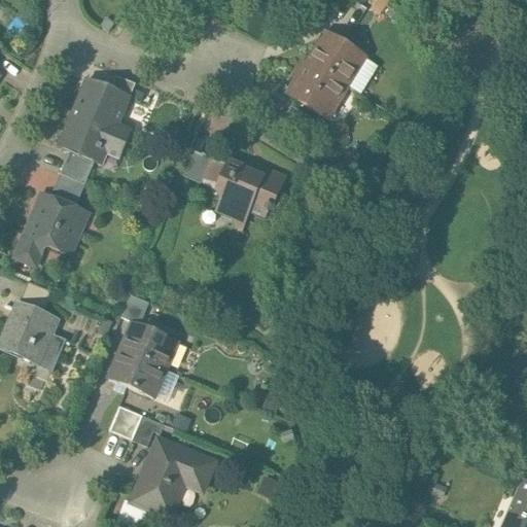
[(364,60),(325,36),(308,66),(346,90),(364,60)]
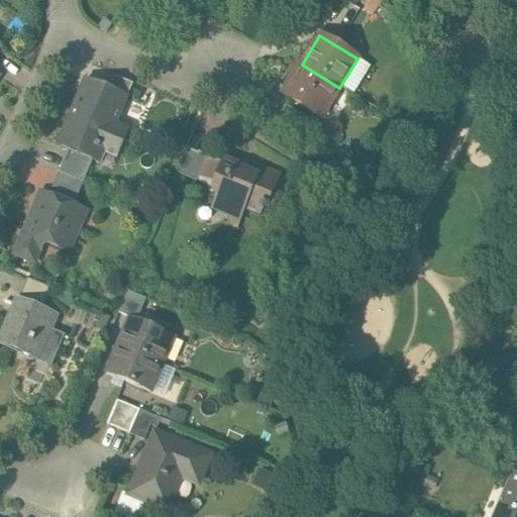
[(339,88),(302,65),(283,95),(315,115),(323,103),(328,106),(339,88)]
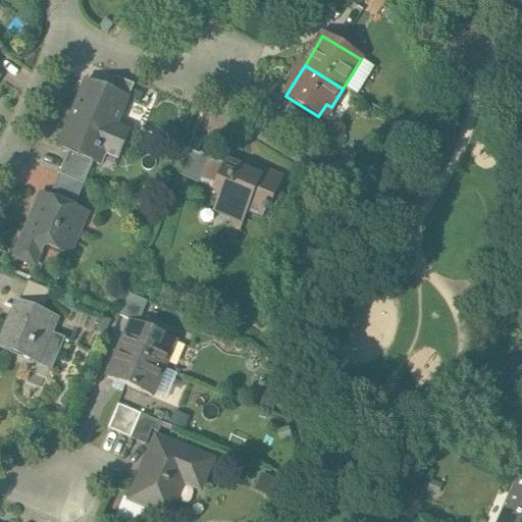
[(128,99),(86,81),(73,109),(117,127),(117,126),(128,99)]
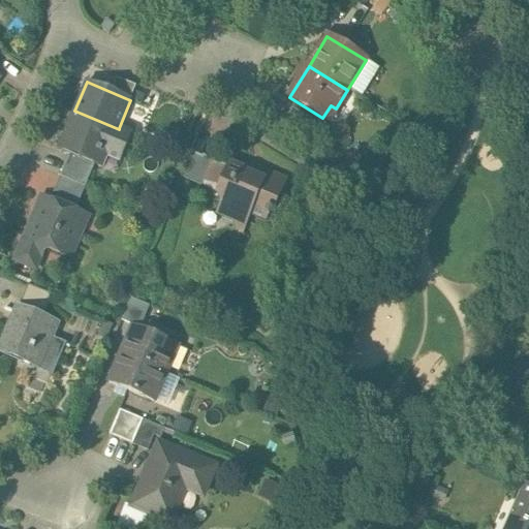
[(315,123),(292,109),(286,119),(309,133),(315,123)]
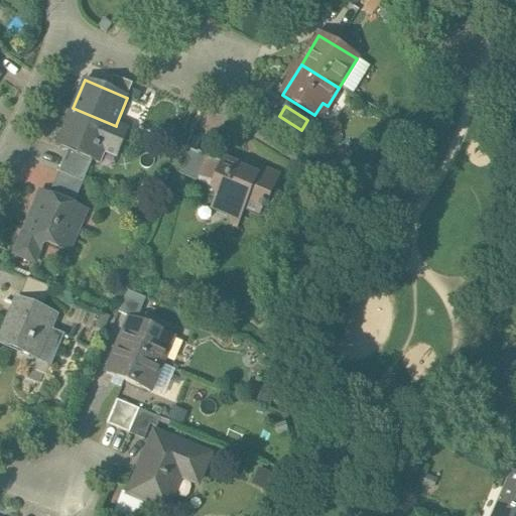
[(116,126),(73,108),(56,146),(68,151),(68,150),(92,160),(97,149),(117,158),(129,131),(116,125),(116,126)]
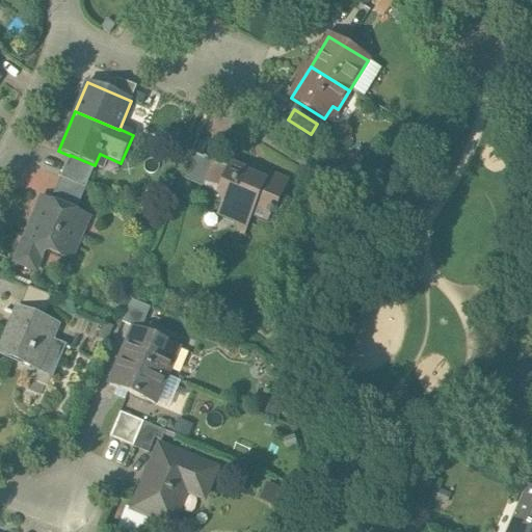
[(95,165),(70,155),(70,156),(60,179),(85,189),(95,165)]
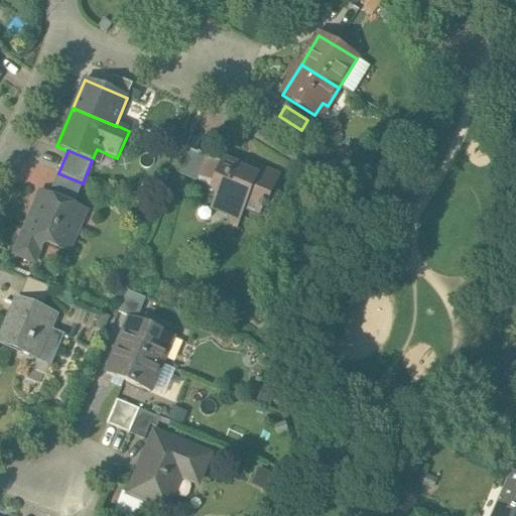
[(209,159),(186,150),(176,173),(196,181),(200,180),(203,172),(209,159)]
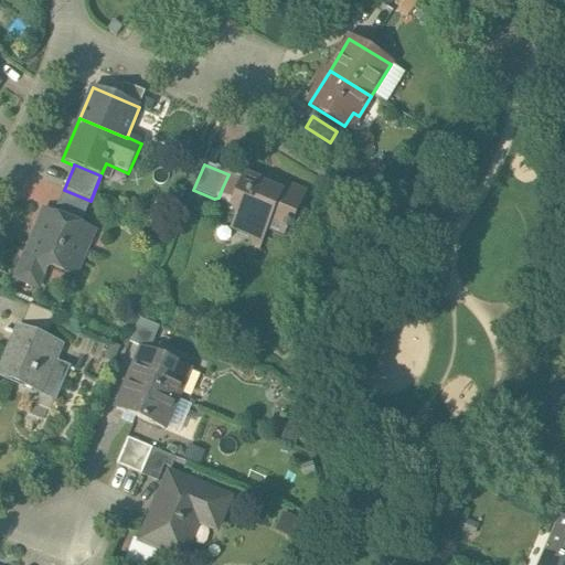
[(279,190),(243,174),(238,177),(237,179),(228,174),(222,189),(237,195),(234,201),(237,210),(242,212),(236,225),(237,231),(260,241),(266,230),(284,237),(285,233),(287,234),(290,225),(289,224),(290,220),(296,217),(306,194),(281,184),(279,190)]
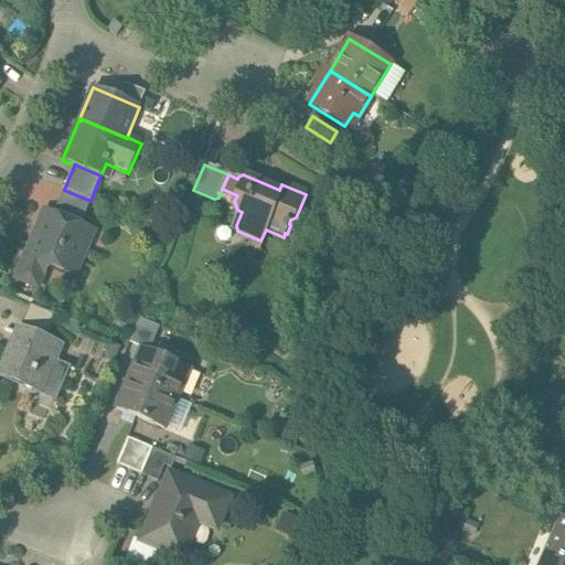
[(91,201),(64,190),(54,214),(81,225),(91,201)]
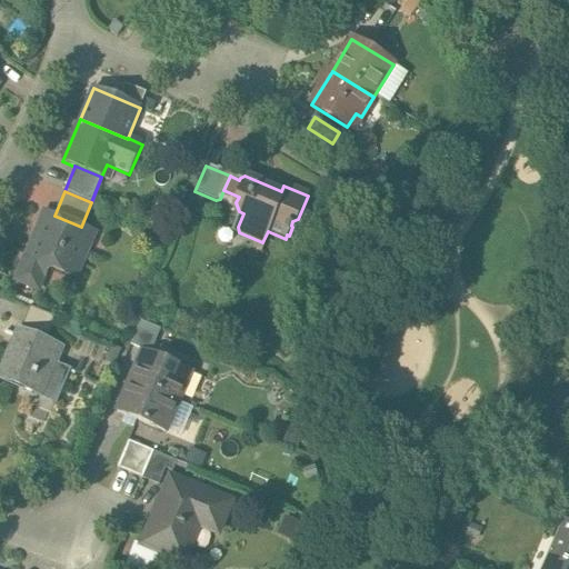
[(55,216),(46,212),(16,281),(33,289),(41,271),(42,270),(41,270),(50,267),(55,269),(76,278),(95,232),(81,227),(55,216)]
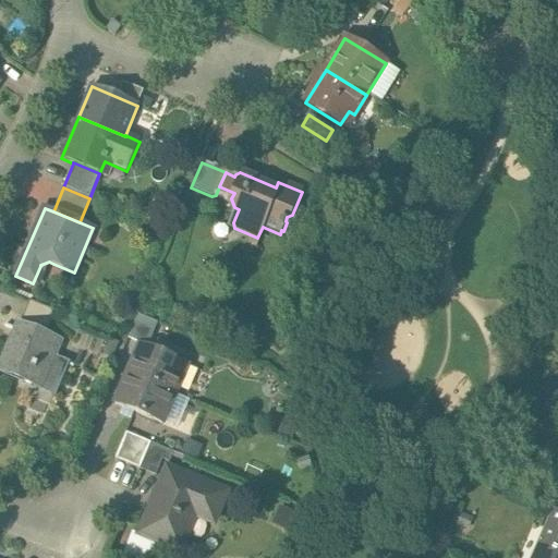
[(56,312),(29,301),(22,319),(48,330),(56,312)]
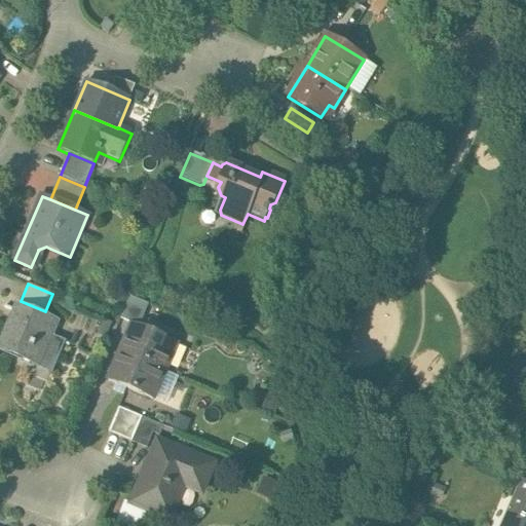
[(31,316),(5,306),(4,307),(13,311),(0,342),(0,349),(51,372),(63,344),(69,346),(69,344),(52,337),(58,323),(33,312),(31,316)]
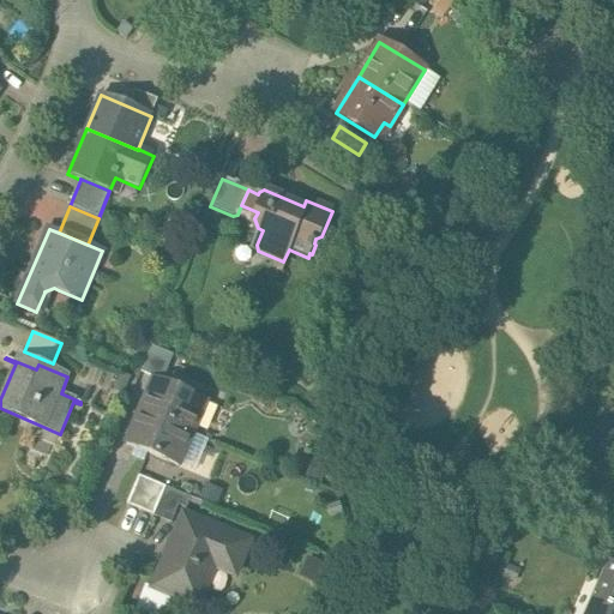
[(206,401),(154,378),(140,411),(193,434),(206,401)]
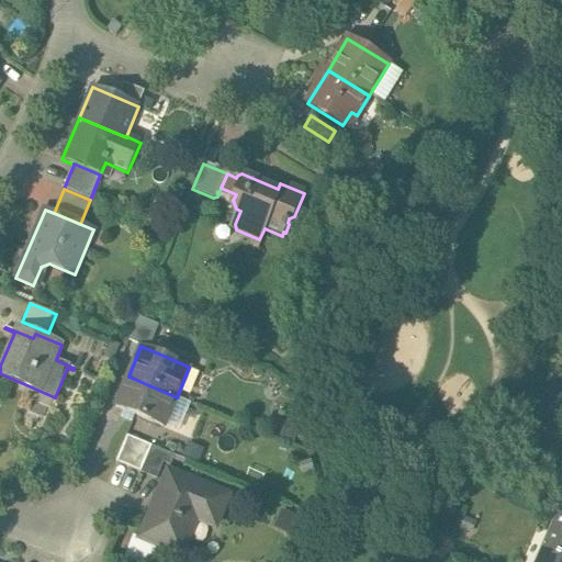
[(177,397),(128,377),(115,407),(164,427),(177,397)]
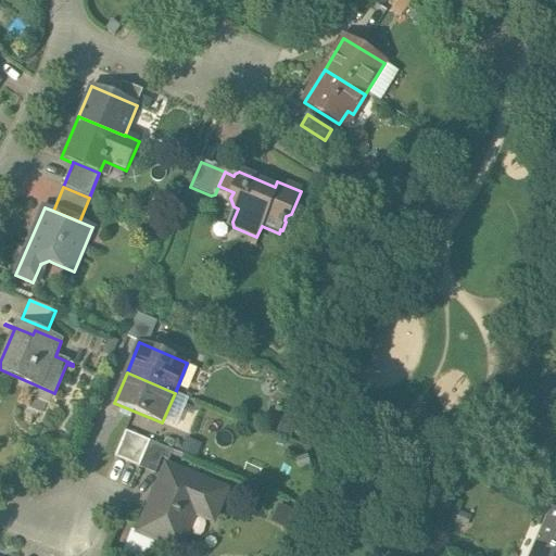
[(150,441),(125,431),(114,457),(138,467),(150,441)]
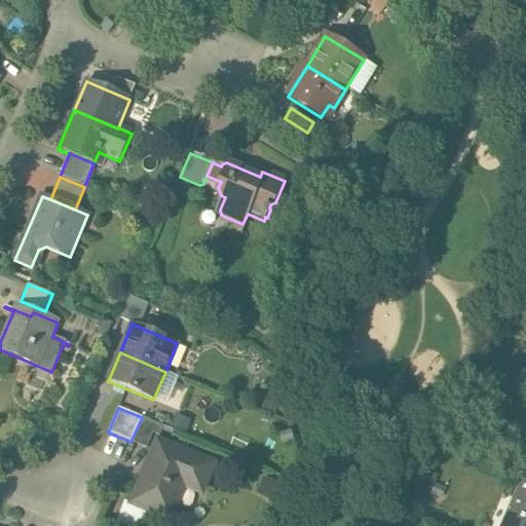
[(163,426),(142,417),(130,442),(147,448),(153,434),(160,436),(163,426)]
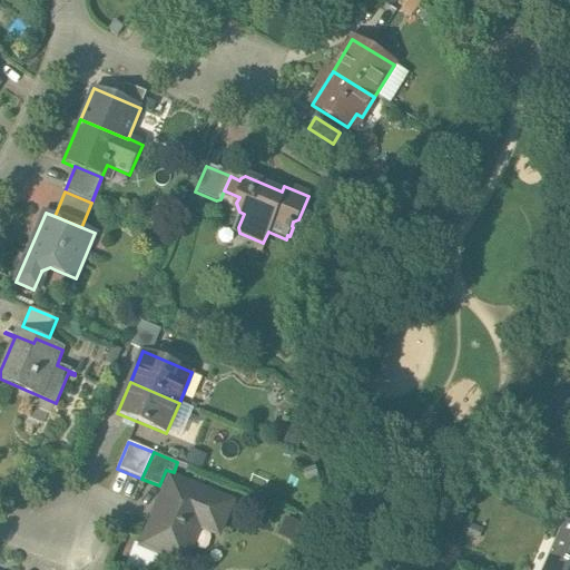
[(231,503),(170,479),(143,546),(184,562),(200,522),(219,530),(231,503)]
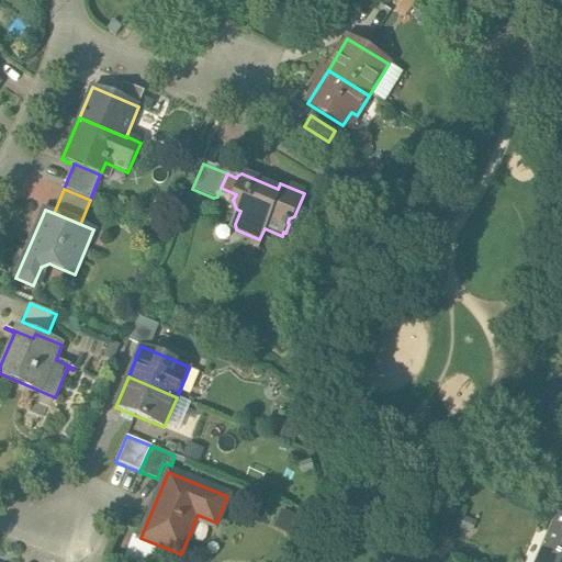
[(561,561),(561,515),(560,515),(538,561),(561,561)]
